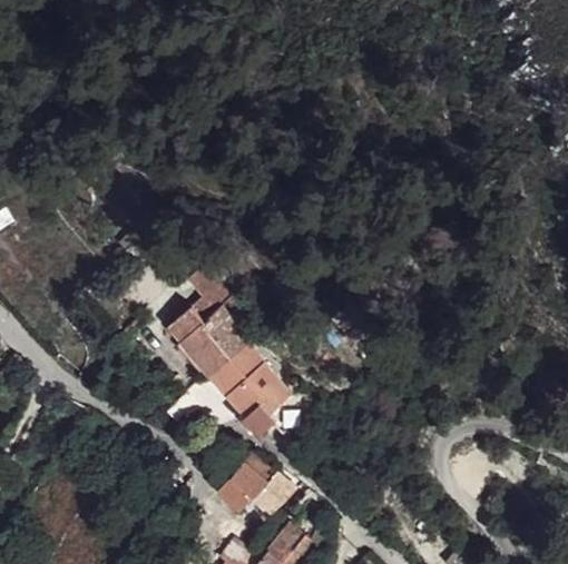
[(202,319),(177,340),(209,377),(224,364),(245,346),(260,332),(238,309),(229,317),(217,305),(202,319)]
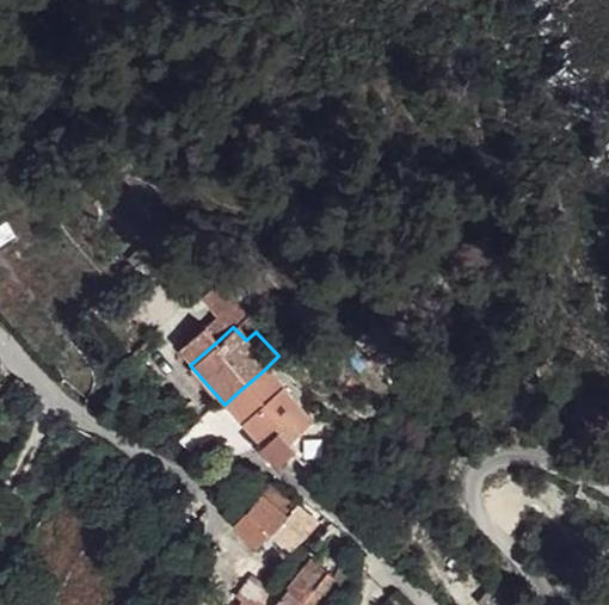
[(202,332),(178,353),(190,365),(216,343),(202,332)]
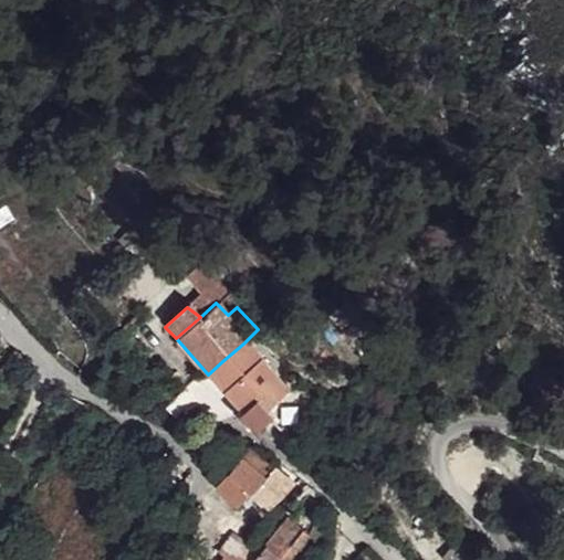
[(243,344),(222,361),(240,378),(259,362),(243,344)]
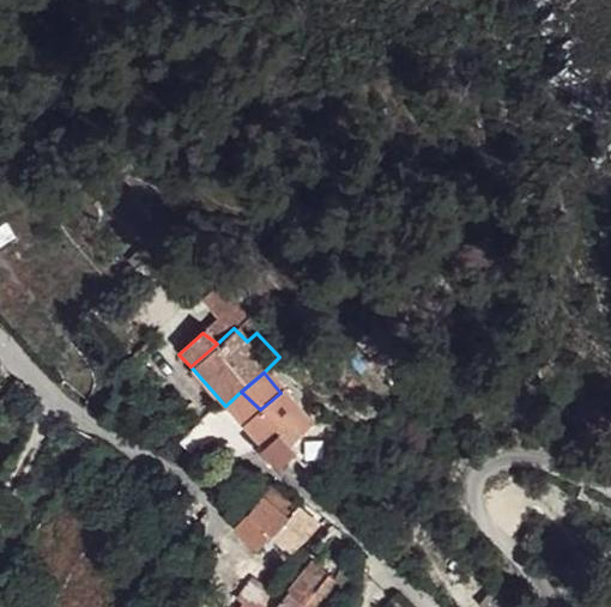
[(241,392),(225,406),(258,439),(272,424),(260,410),(241,392)]
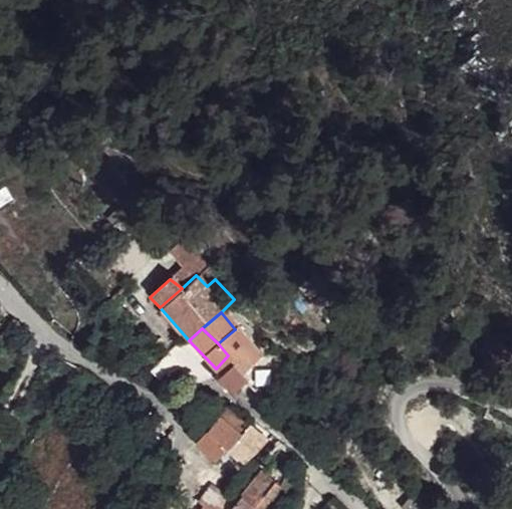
[(235,329),(218,343),(228,355),(234,362),(242,359),(248,367),(262,357),(247,339),(235,329)]
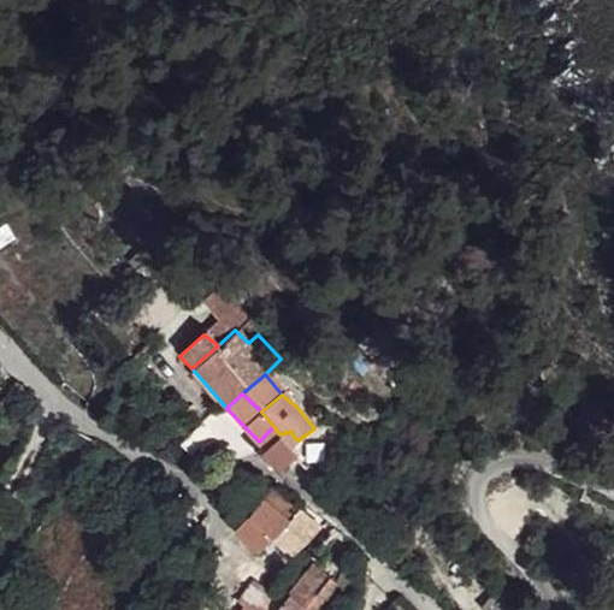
[(259,442),(254,448),(276,473),(294,454),(291,445),(297,440),(290,431),(281,434),(273,426),(259,442)]
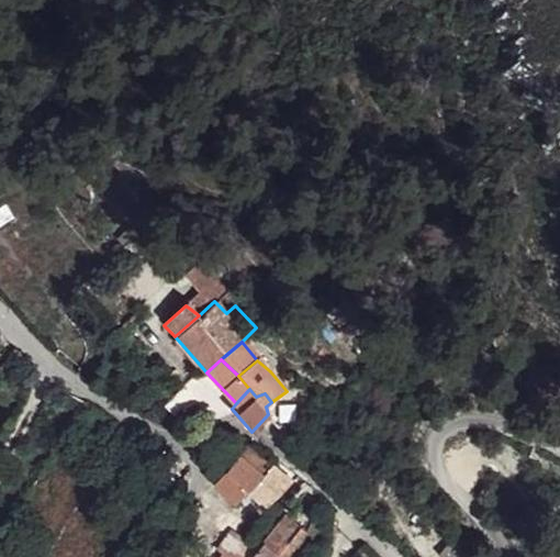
[(247,453),(211,491),(233,511),(249,496),(269,471),(247,453)]
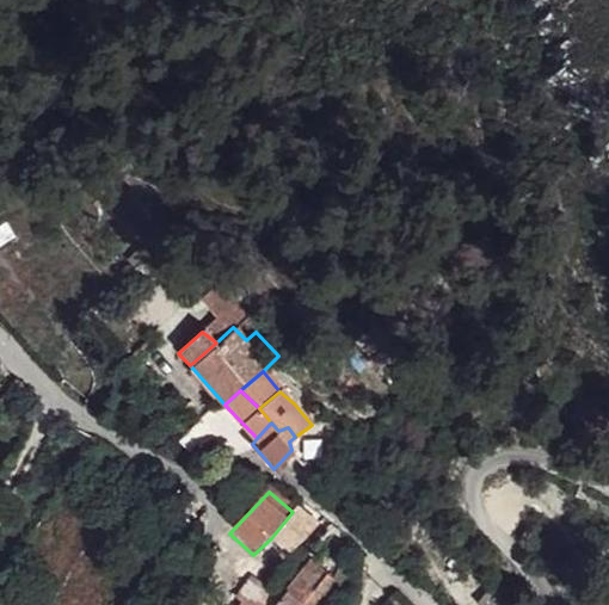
[(293,512),(271,538),(288,554),(312,530),(293,512)]
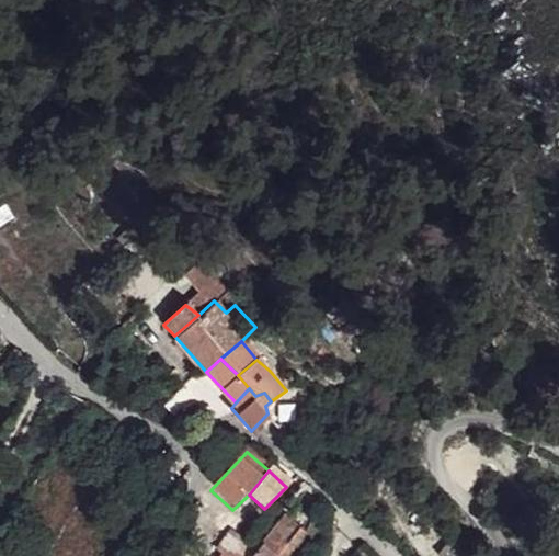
[(288,529),(274,554),(276,555),(298,555),(304,535),(288,529)]
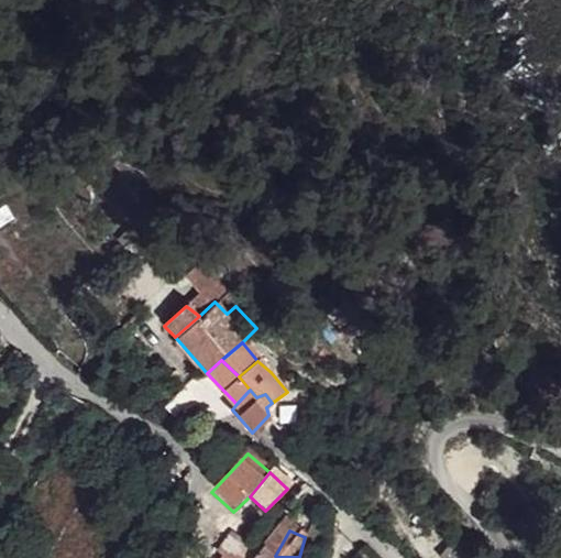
[(237,557),(242,549),(227,538),(212,557),(237,557)]
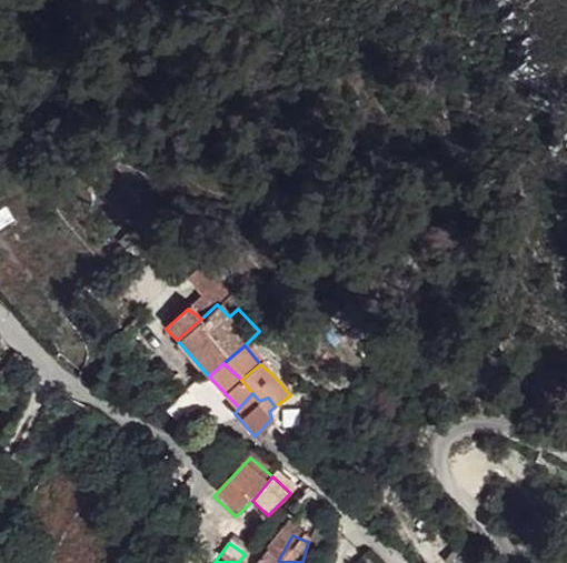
[(467,562),(456,552),(446,562),(467,562)]
